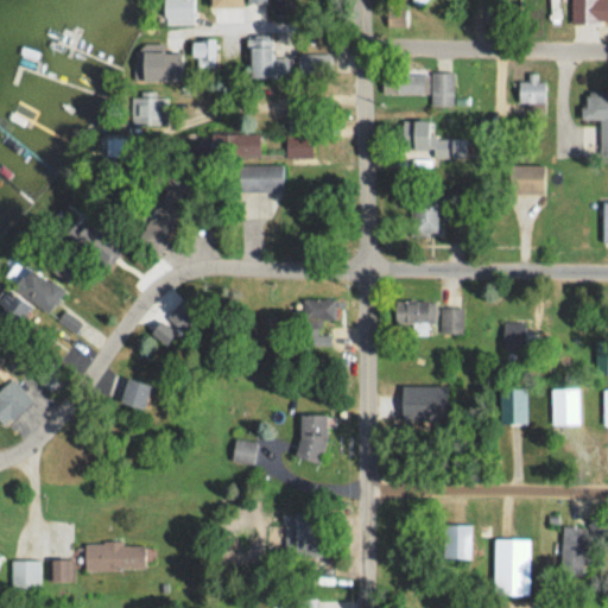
[(195,0),(165,0),(165,21),(196,21),(195,0)]
